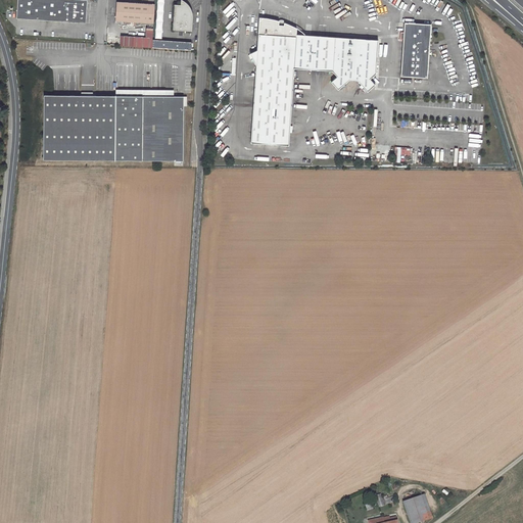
[(86,0),(17,0),(16,17),(85,22),(86,0)]
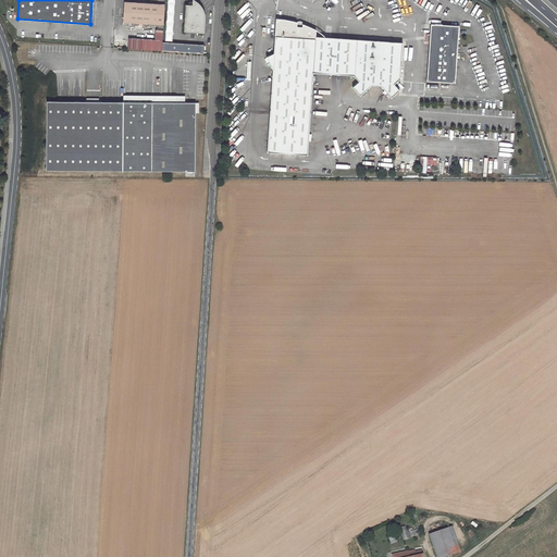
[(185,5),(183,33),(203,35),(205,19),(205,16),(203,13),(201,9),(200,7),(198,4),(197,2),(193,0),(192,5),(185,5)]
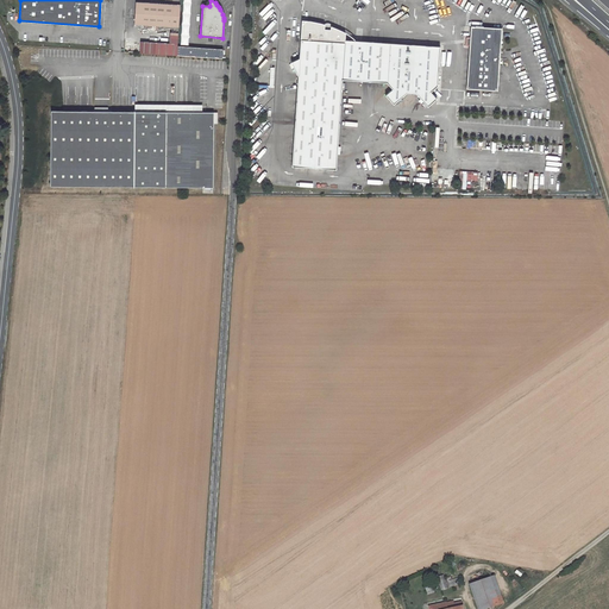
[(179,29),(181,6),(136,2),(135,25),(174,27),(179,29)]
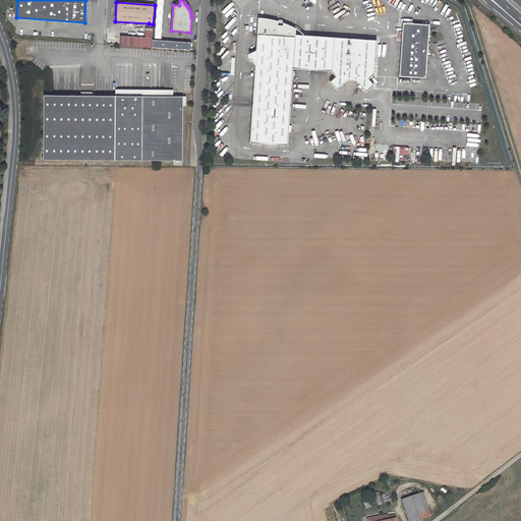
[(250,142),(288,145),(293,68),(331,71),(336,76),(330,81),(336,90),(348,79),(355,79),(365,92),(373,84),(368,78),(374,73),(377,40),(295,35),(296,29),(291,25),(290,25),(285,23),(277,20),(270,18),(263,17),(257,21),(255,50),(248,53),(254,66),(250,142)]
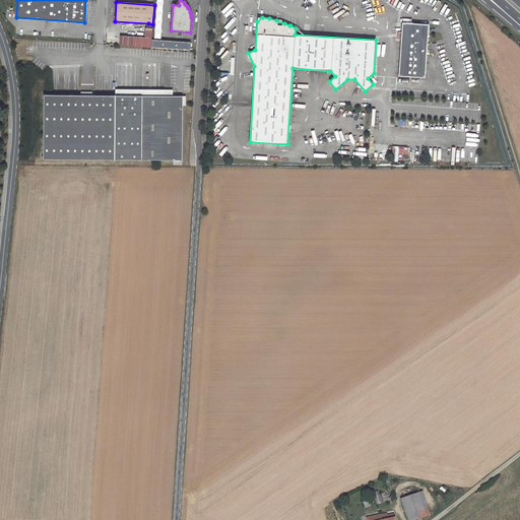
[(429,24),(402,22),(401,33),(398,31),(398,38),(398,39),(401,40),(398,76),(425,78),(429,24)]
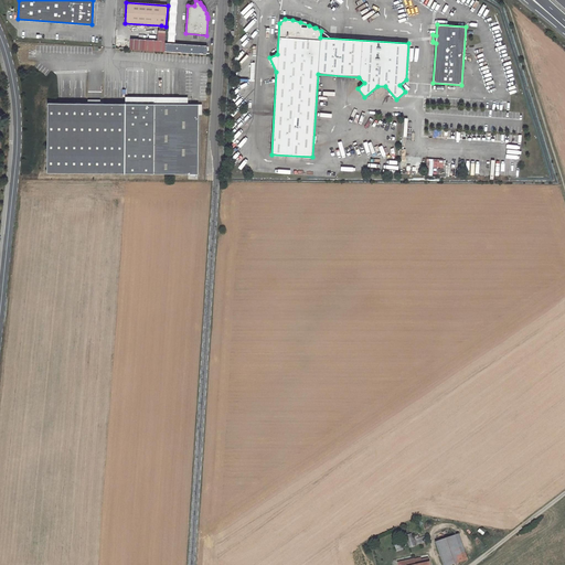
[(164,43),(164,42),(160,42),(130,40),(130,50),(164,52),(164,43)]
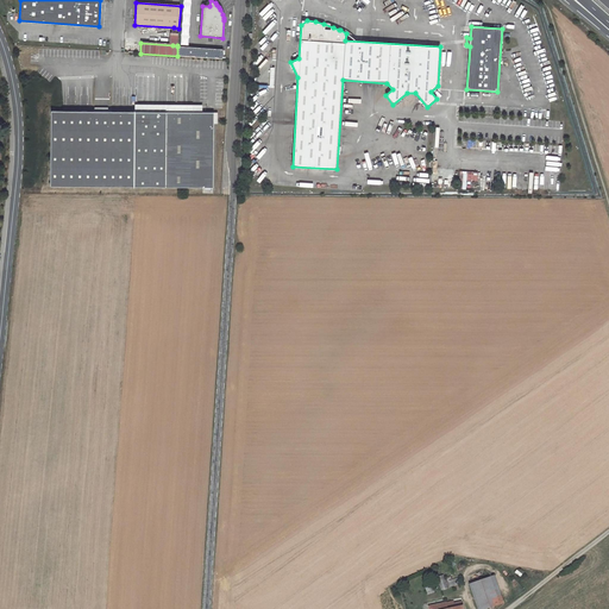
[(221,50),(177,46),(177,56),(221,60),(221,50)]
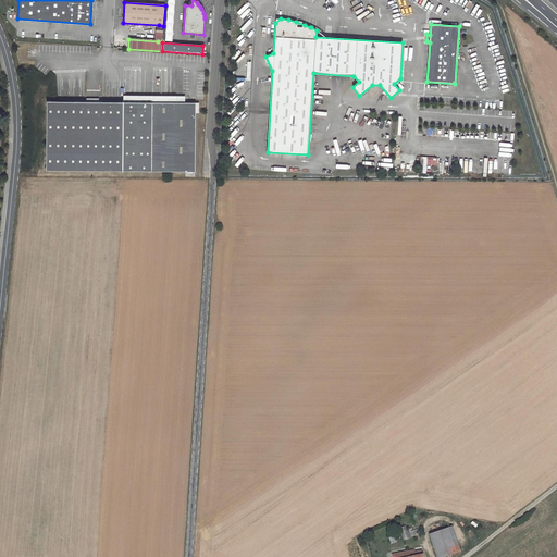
[(82,101),(45,101),(45,170),(194,171),(194,102),(156,101),(120,101),(82,101)]
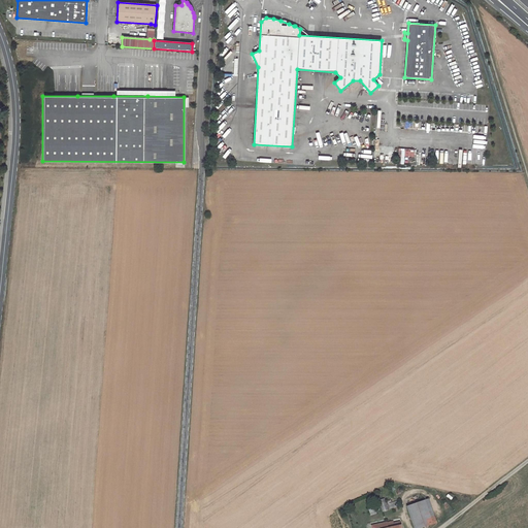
[(396,500),(386,504),(384,497),(377,499),(383,510),(398,505),(396,500)]
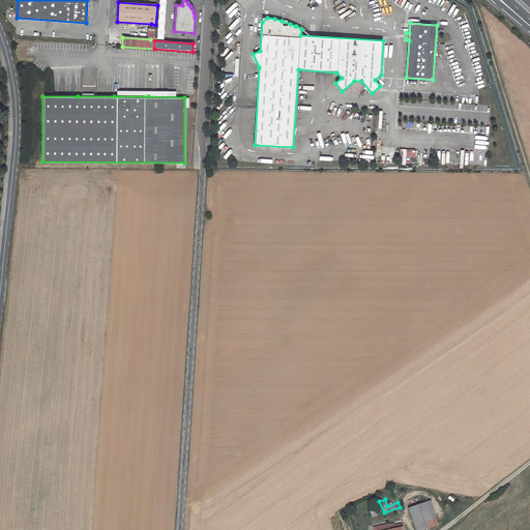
[(418,505),(424,525),(431,523),(433,527),(439,525),(431,501),(418,505)]
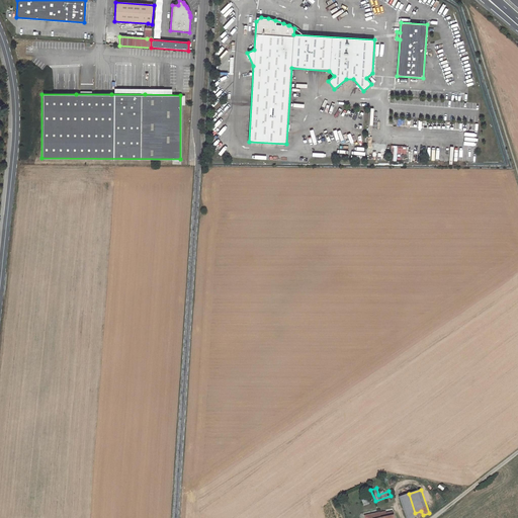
[(415,513),(409,494),(401,497),(407,517),(414,517),(423,515),(421,511),(415,513)]
